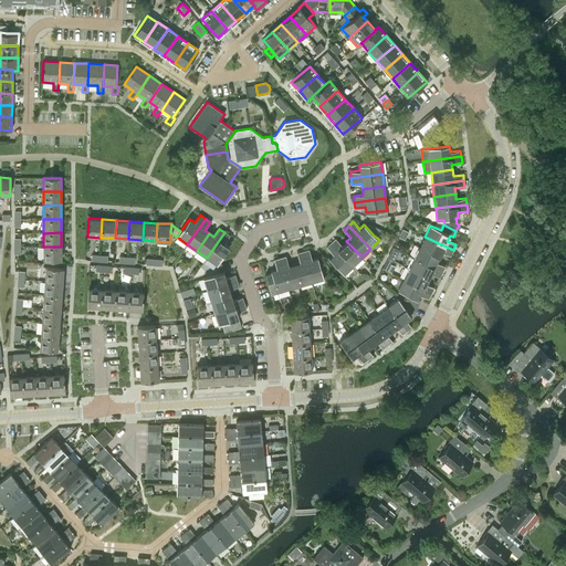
[(224,244),(230,236),(224,232),(207,258),(217,264),(229,248),(224,244)]
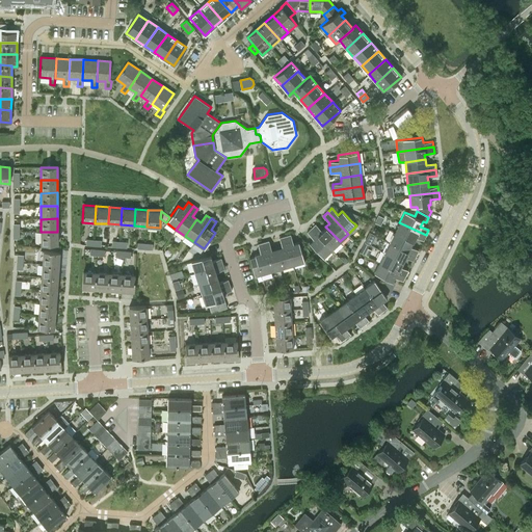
[(423,241),(426,235),(399,222),(394,233),(413,241),(415,237),(423,241)]
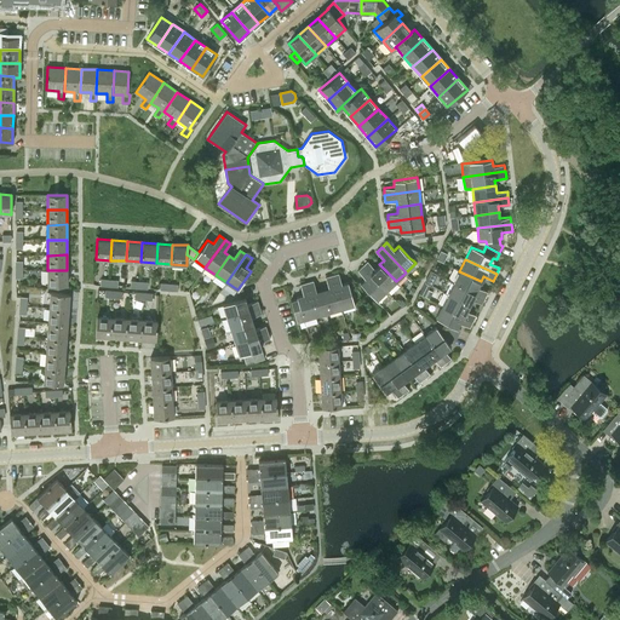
[(379,264),(374,269),(367,262),(362,265),(386,291),(396,281),(379,264)]
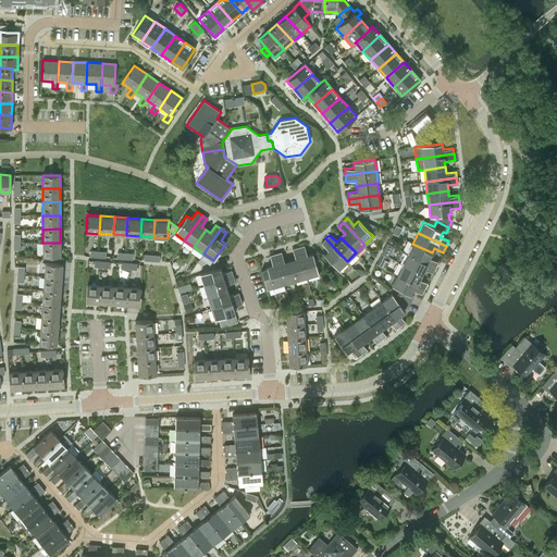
[(338,270),(347,261),(325,238),(321,243),(327,250),(323,254),(338,270)]
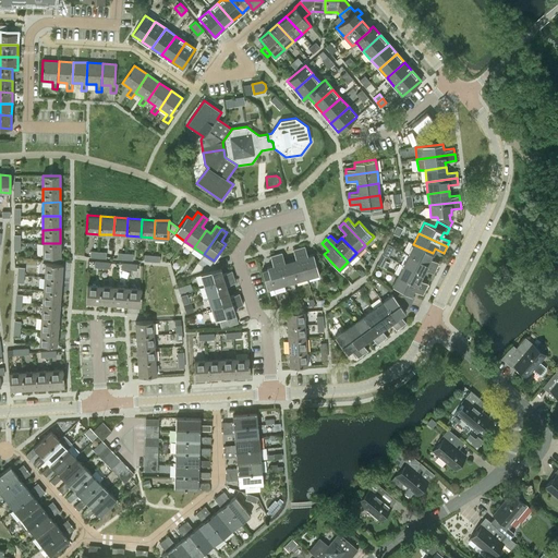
[(43,256),(60,256),(60,243),(43,243),(43,256)]
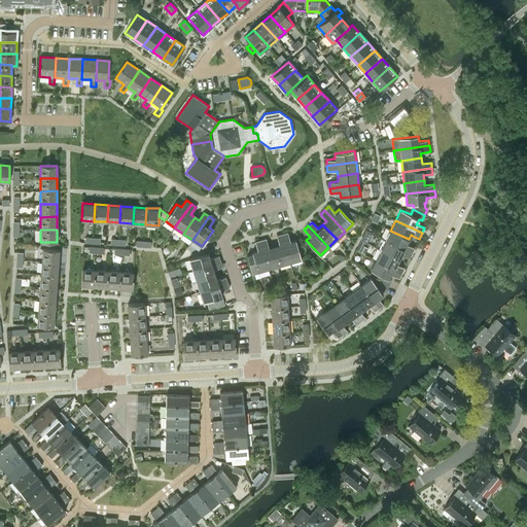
[(371,233),(366,231),(361,240),(365,242),(371,233)]
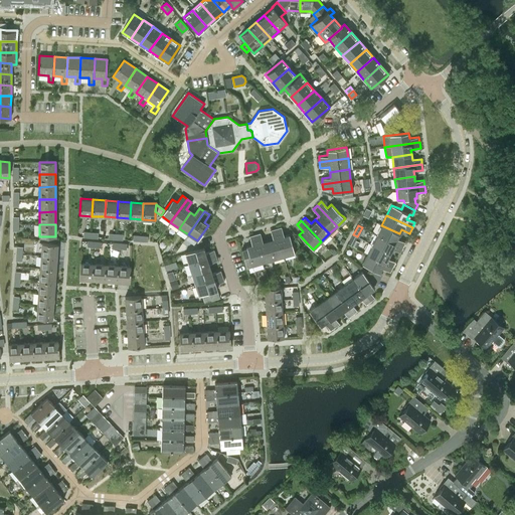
[(397,238),(399,233),(381,225),(376,234),(402,247),(405,242),(397,238)]
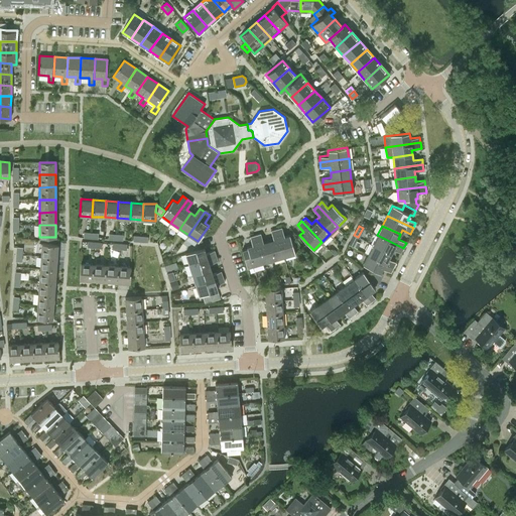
[(289,235),(284,236),(281,228),(276,229),(284,257),(294,254),(289,235)]
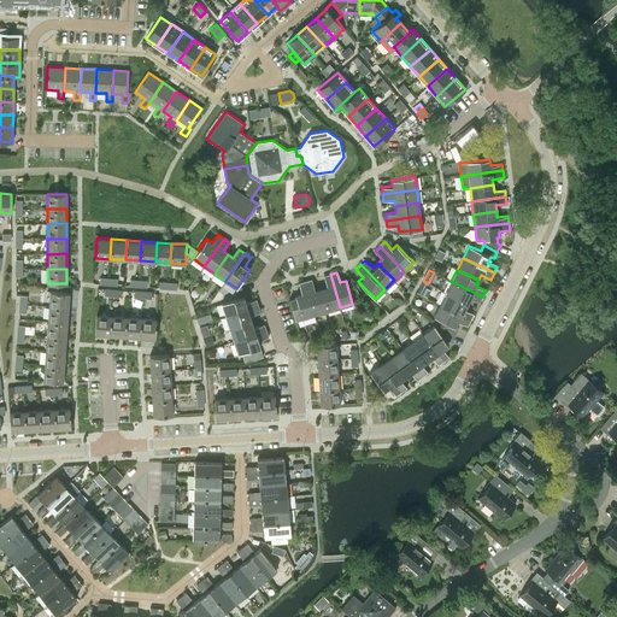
[(327,311),(340,307),(330,274),(323,276),(327,286),(321,288),(327,311)]
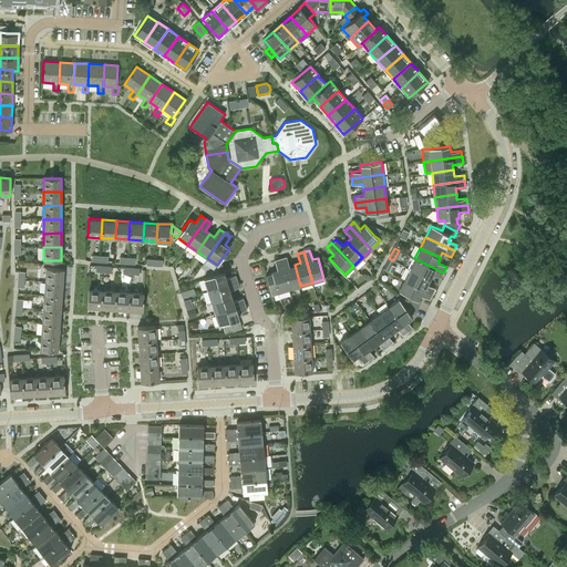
[(295,265),(289,266),(286,257),(280,258),(289,289),(300,286),(295,265)]
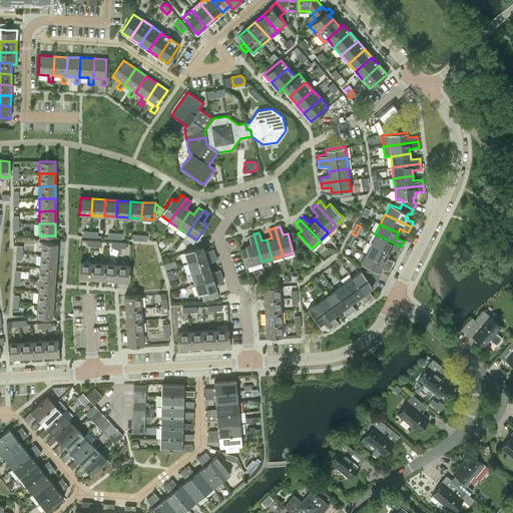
[(245,266),(250,265),(262,262),(253,233),(248,235),(250,243),(245,245),(245,247),(240,248),(245,266)]
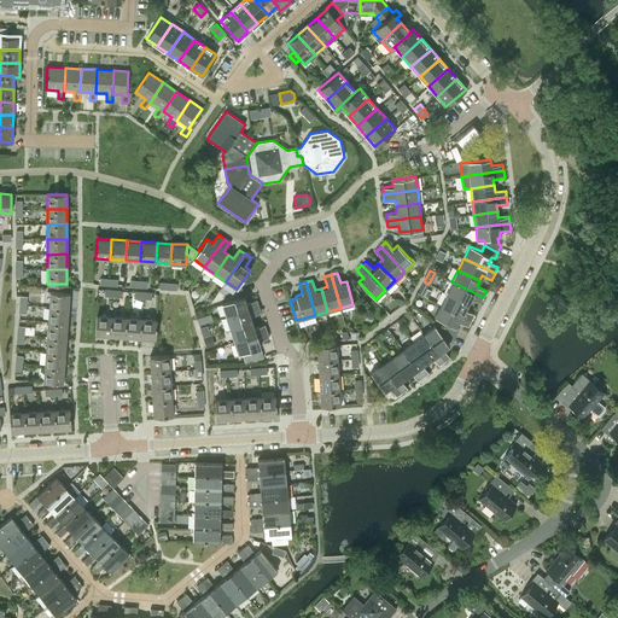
[(479,303),(483,297),(452,281),(447,293),(467,304),(470,298),(479,303)]
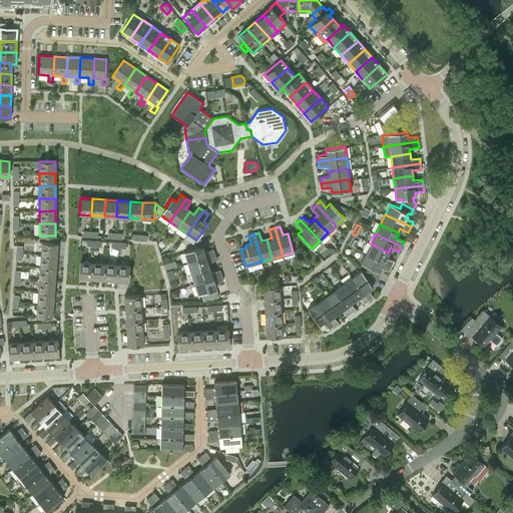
[(352,234),(347,243),(351,245),(356,236),(352,234)]
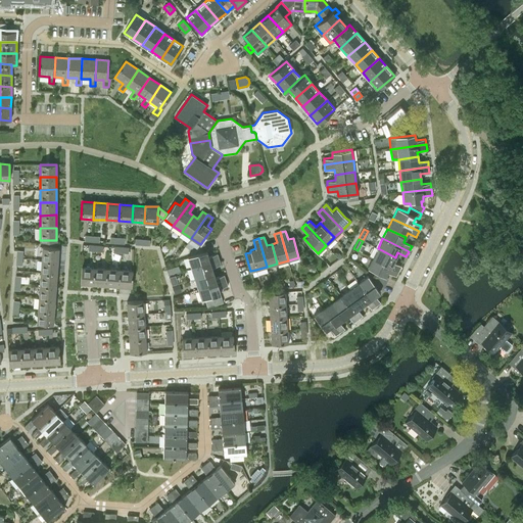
[(57,260),(58,248),(42,246),(41,259),(57,260)]
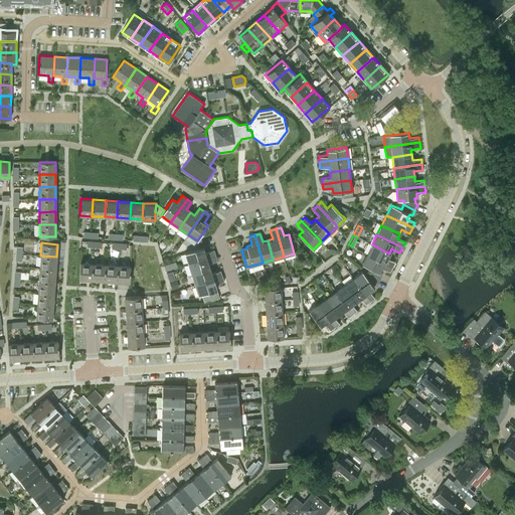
[(387,258),(389,253),(372,244),(367,254),(392,267),(395,262),(387,258)]
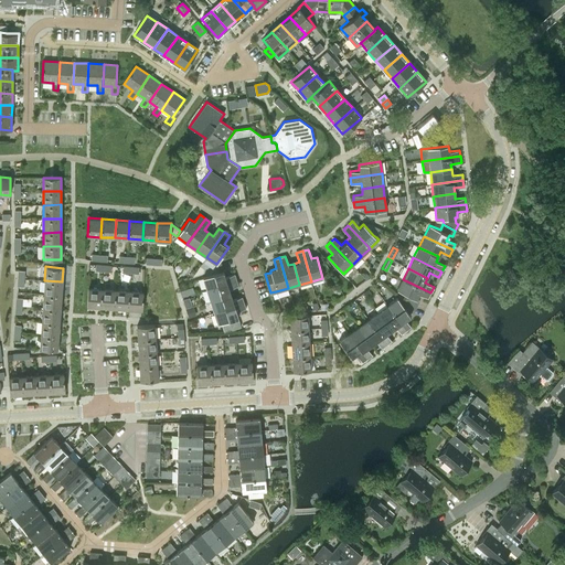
[(234,274),(225,277),(223,272),(203,278),(206,289),(236,280),(234,274)]
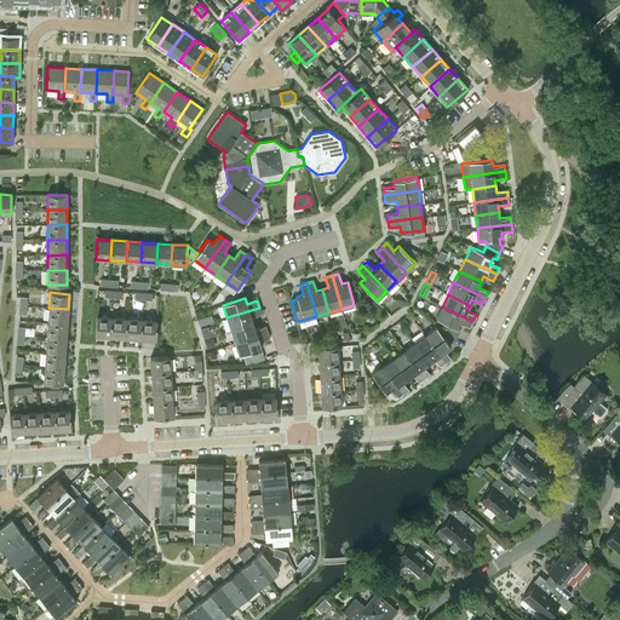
[(470,328),(472,321),(442,306),(436,317),(447,323),(443,331),(457,337),(460,331),(457,328),(460,323),(470,328)]
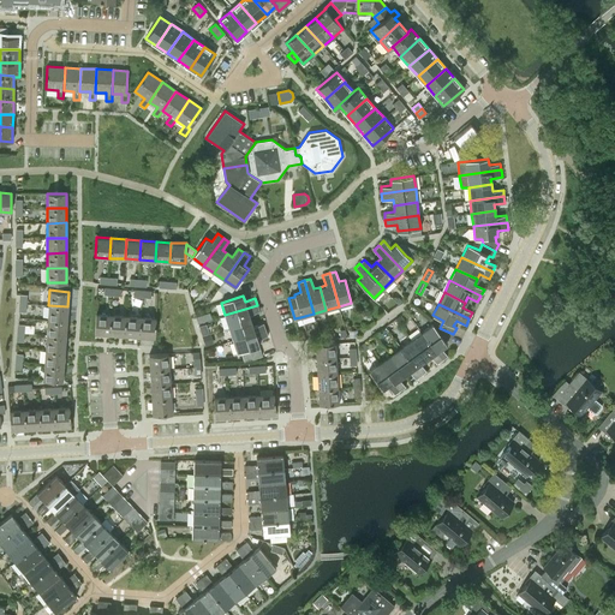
[(66,321),(67,306),(48,305),(48,320),(66,321)]
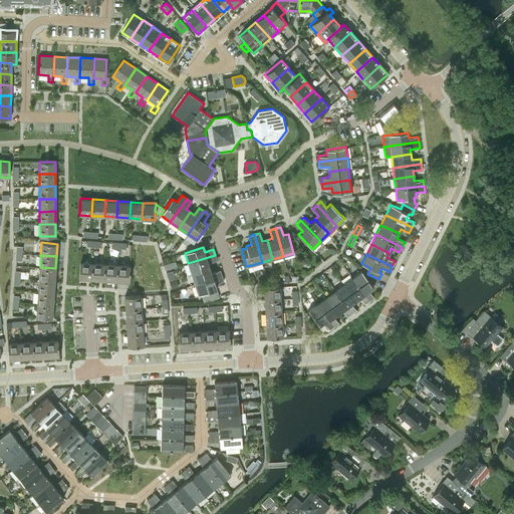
[(208,263),(217,260),(215,255),(188,263),(191,274),(210,268),(208,263)]
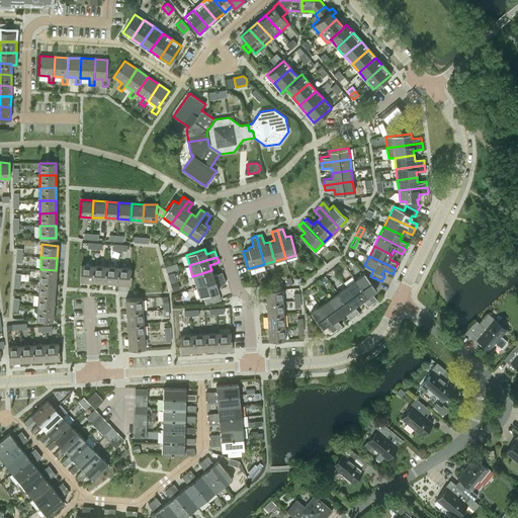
[(92,281),(93,265),(81,264),(80,280),(92,281)]
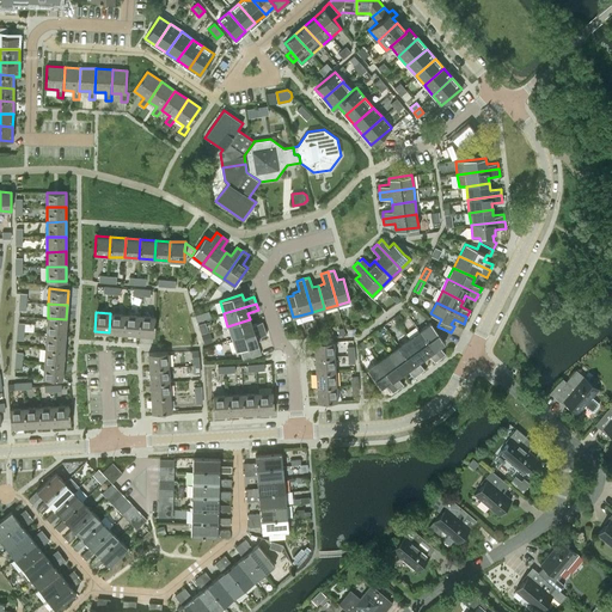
[(124,334),(126,314),(110,313),(109,332),(124,334)]
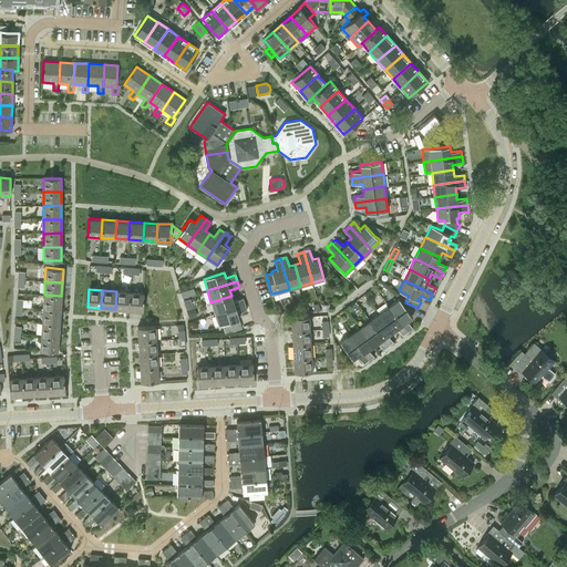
[(129,310),(130,292),(116,291),(115,309),(129,310)]
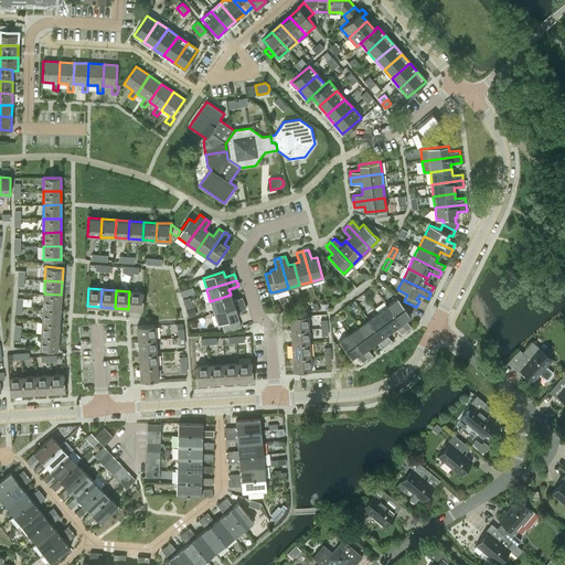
[(141,310),(144,292),(129,291),(128,309),(141,310)]
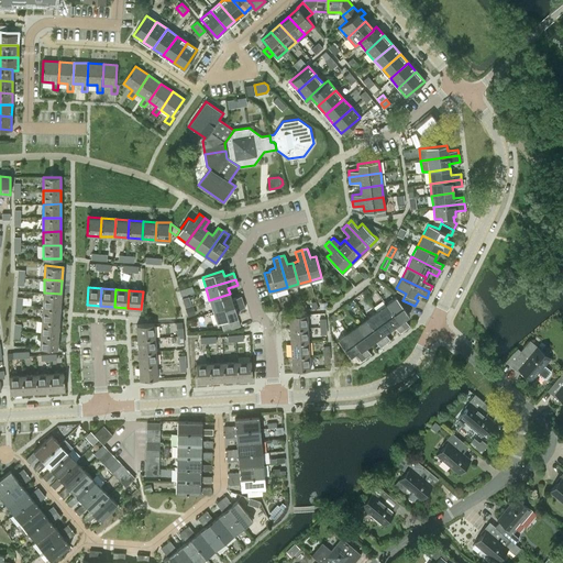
[(61,308),(61,294),(44,293),(43,307),(61,308)]
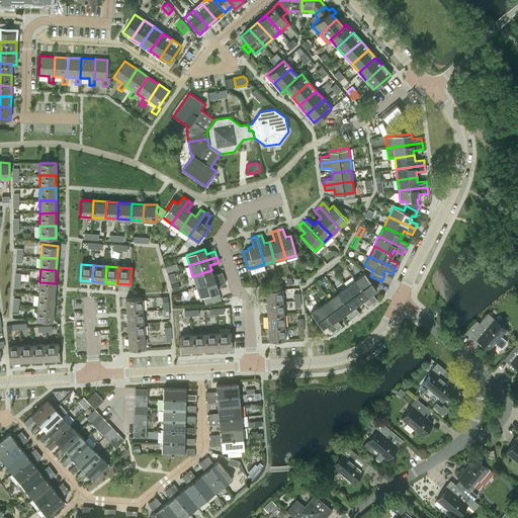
[(222,272),(213,275),(211,270),(192,276),(196,286),(224,277),(222,272)]
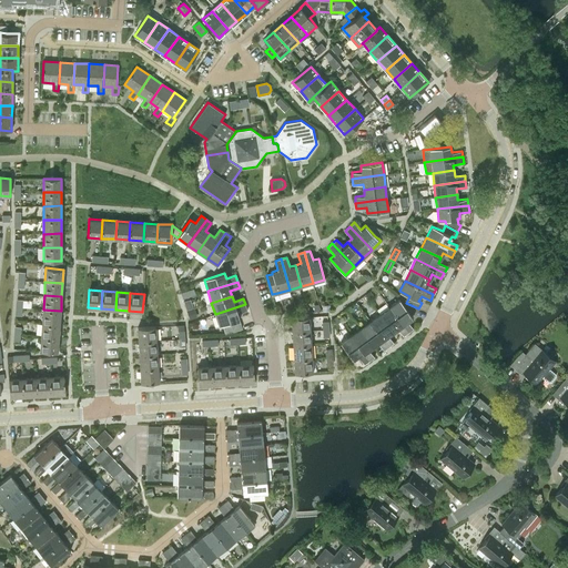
[(184,302),(186,311),(193,308),(190,300),(184,302)]
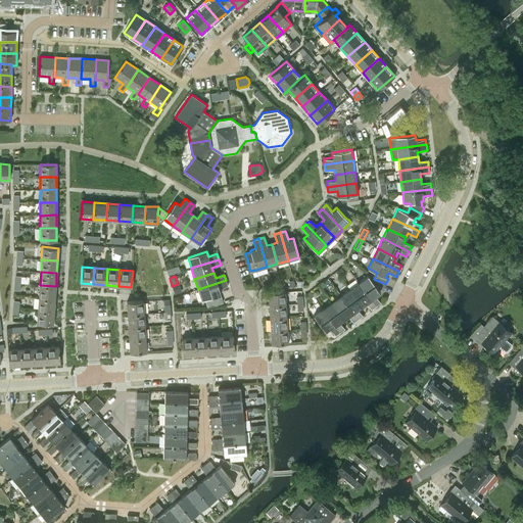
[(374,279),(372,281),(367,276),(359,282),(376,305),(380,302),(375,295),(379,291),(378,290),(380,288),(383,289),(385,284),(374,279)]
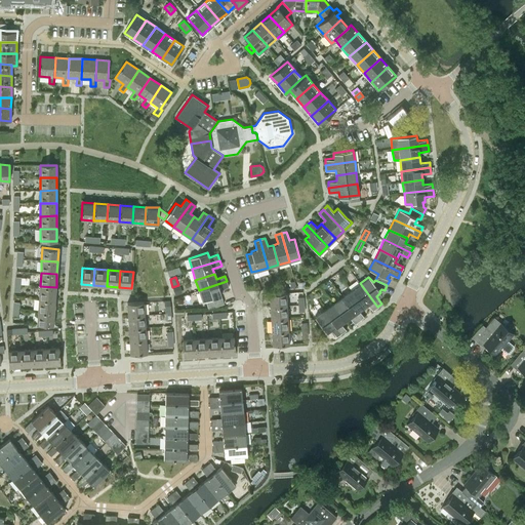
[(219,289),(228,287),(227,281),(199,290),(202,301),(221,295),(219,289)]
